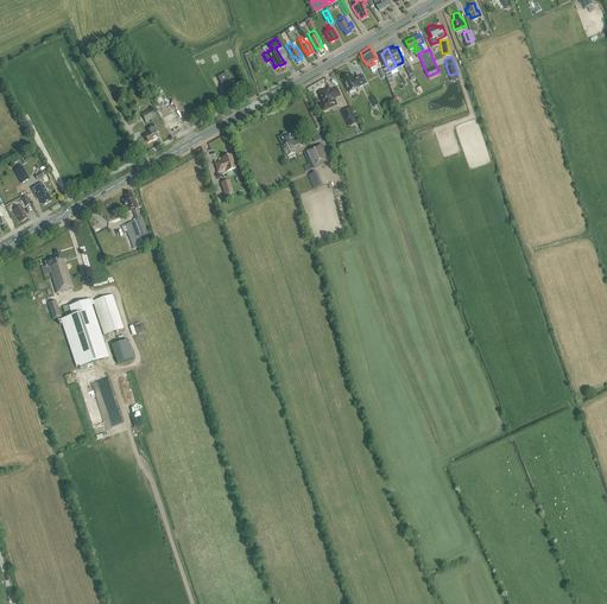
[(216,75),(221,84),(231,78),(226,69),(216,75)]
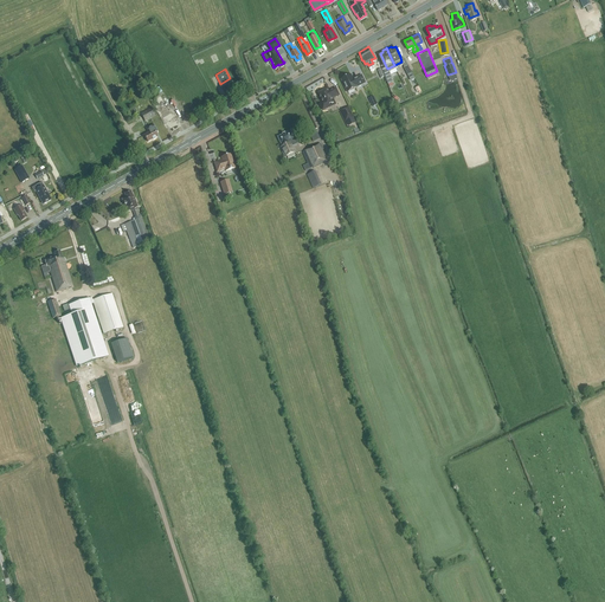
[(340,77),(343,82),(343,83),(345,85),(347,89),(356,84),(365,81),(361,72),(354,76),(352,75),(351,72),(340,77)]
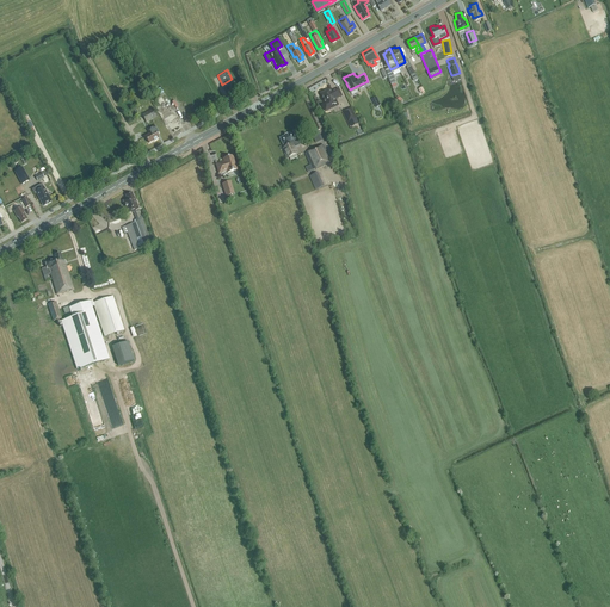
[(327,106),(337,103),(337,101),(334,95),(340,93),(337,86),(331,90),(330,86),(320,91),(325,100),(324,101),(324,103),(322,103),(322,104),(324,105),(324,106),(325,106),(326,106),(327,106)]
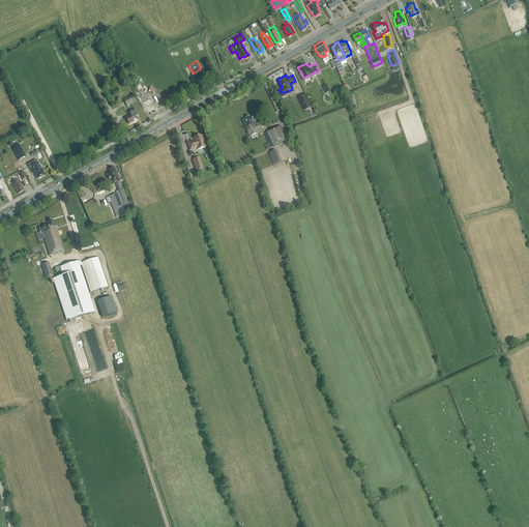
[(126,104),(136,98),(131,91),(122,97),(126,104)]
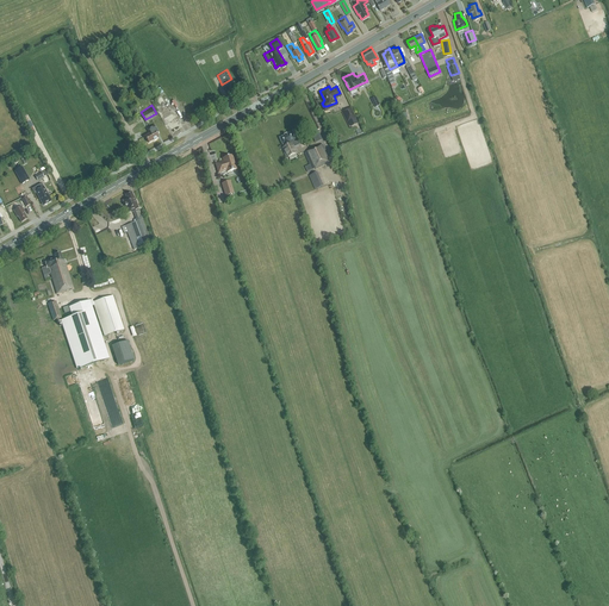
[(347,118),(354,114),(349,105),(343,108),(347,118)]
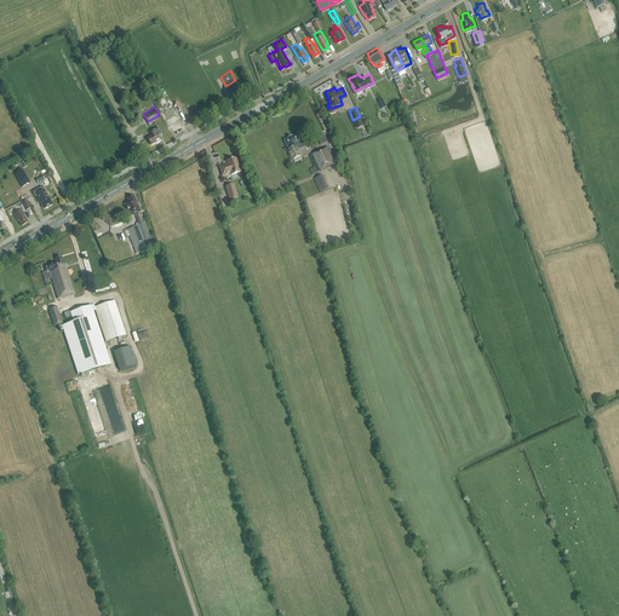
[(176,131),(182,127),(173,113),(172,114),(170,110),(162,114),(166,119),(166,117),(168,121),(172,127),(173,127),(176,131)]
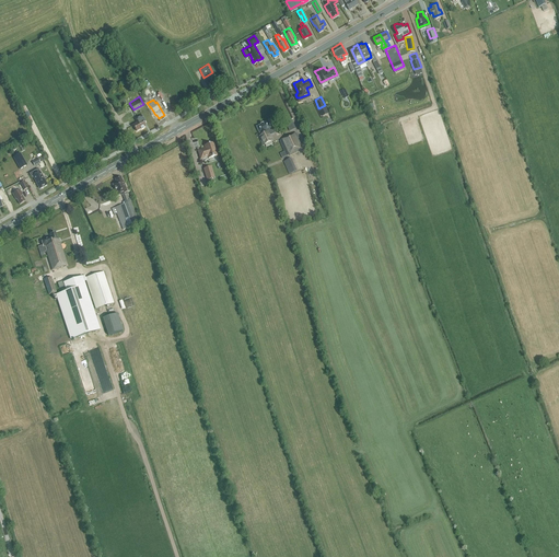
[(137,120),(132,123),(136,128),(140,126),(142,125),(144,124),(142,120),(144,119),(141,113),(135,116),(137,120)]
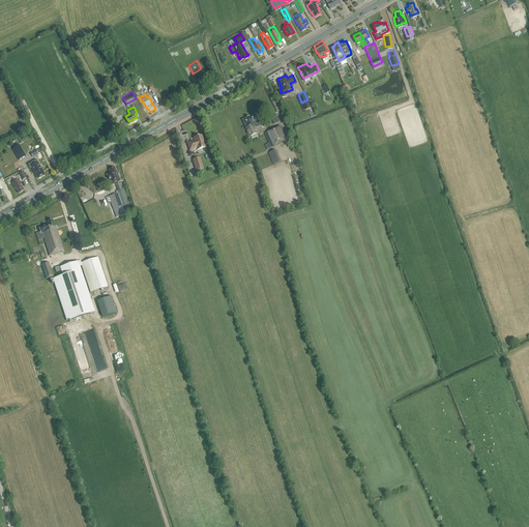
[(276,110),(270,112),(274,121),(280,119),(276,110)]
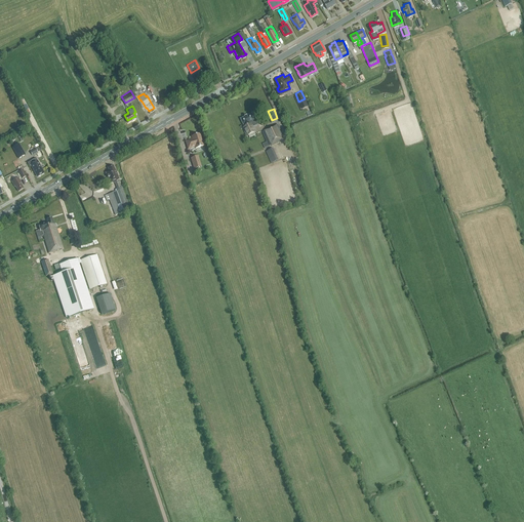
[(246,124),(242,125),(246,133),(254,129),(251,123),(256,121),(254,117),(253,117),(250,112),(240,117),(243,122),(245,121),(246,124)]
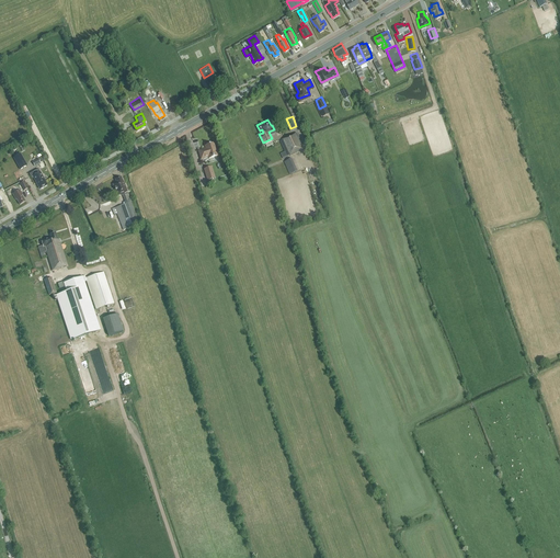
[(288,152),(298,149),(297,148),(301,146),(295,131),(282,136),(288,152)]
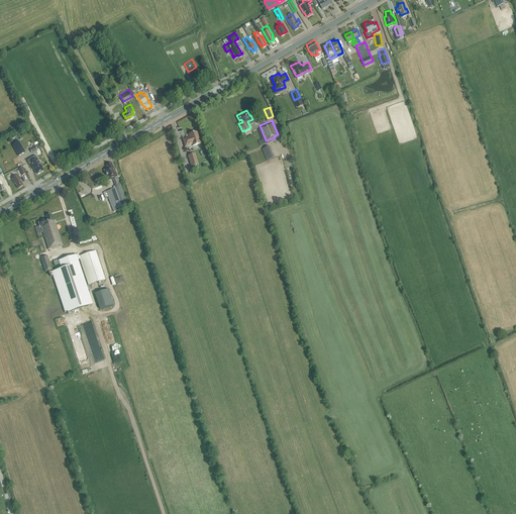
[(196,129),(188,132),(189,134),(182,136),(185,144),(191,141),(192,143),(199,141),(196,129)]
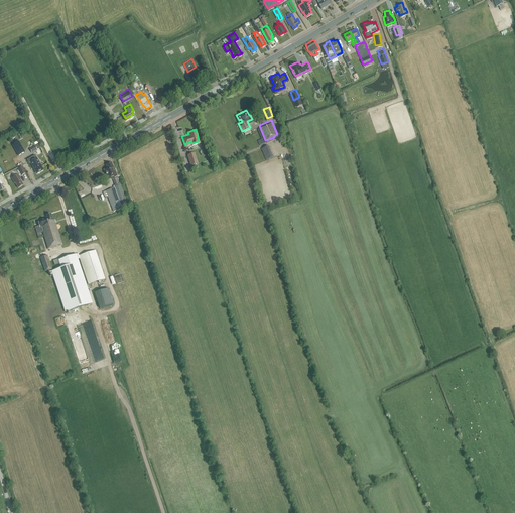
[(24,150),(18,139),(11,142),(17,153),(24,150)]
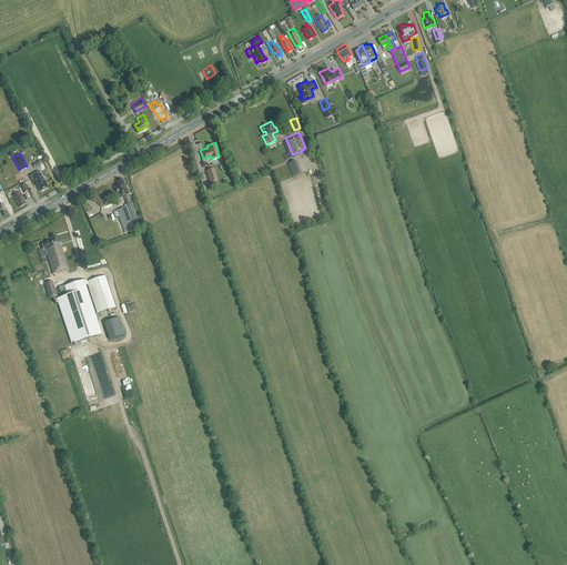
[(209,180),(216,178),(213,167),(205,169),(209,180)]
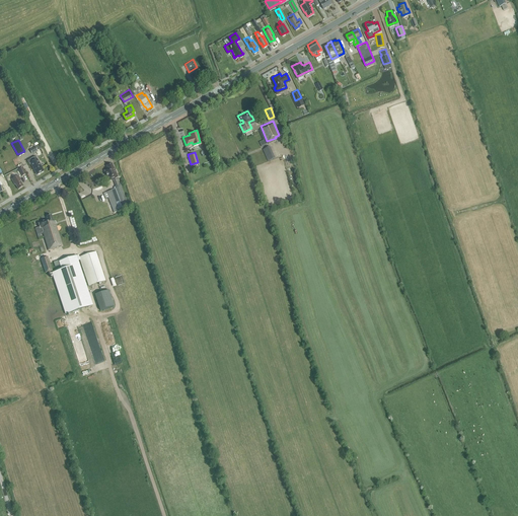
[(39,170),(43,168),(34,153),(26,158),(28,161),(29,161),(35,172),(37,171),(38,172),(39,171),(39,170)]
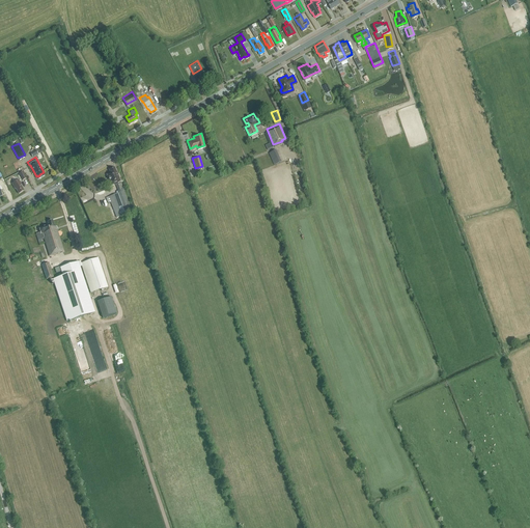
[(108,167),(110,171),(106,172),(110,183),(119,179),(115,168),(114,165),(108,167)]
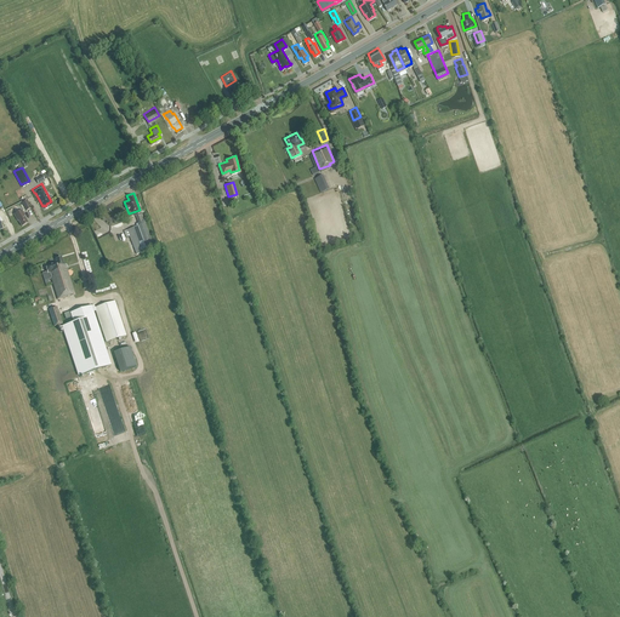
[(21,207),(13,211),(17,217),(21,223),(27,220),(23,212),(21,207)]
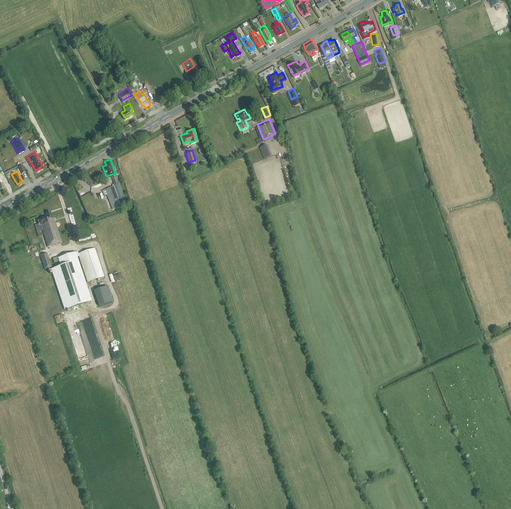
[(104,187),(112,207),(126,202),(119,182),(104,187)]
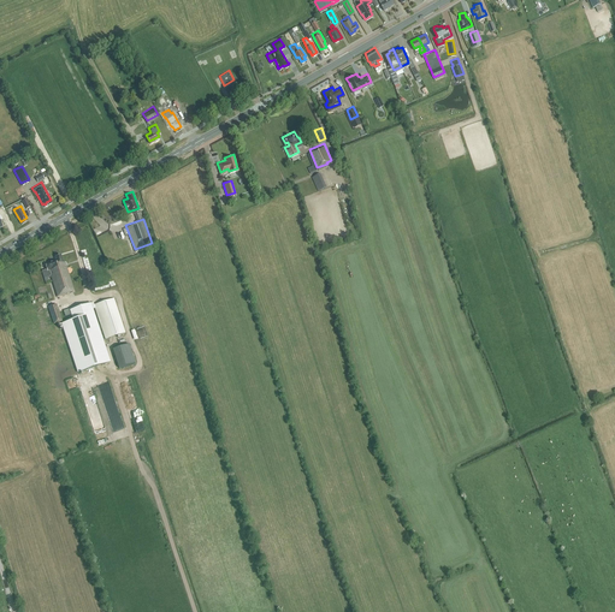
[(49,273),(55,293),(74,289),(64,259),(63,260),(60,251),(54,254),(55,257),(45,261),(46,266),(41,268),(43,274),(49,273)]
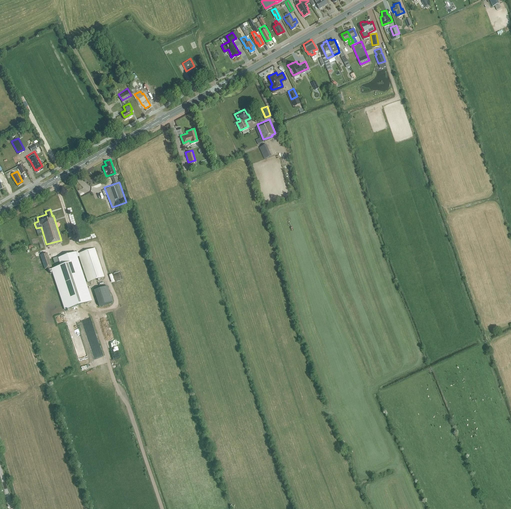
[(76,249),(58,255),(60,263),(51,266),(64,308),(90,299),(75,254),(78,253),(87,280),(103,274),(93,246),(74,252),(74,250),(77,249),(76,249)]
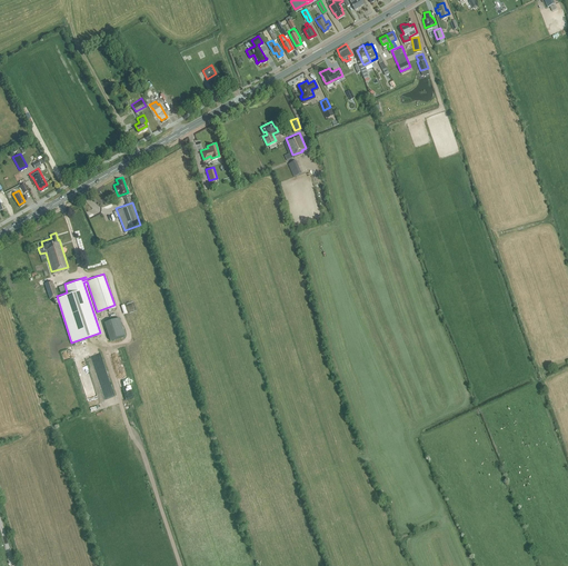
[(43,281),(49,297),(56,295),(51,279),(43,281)]
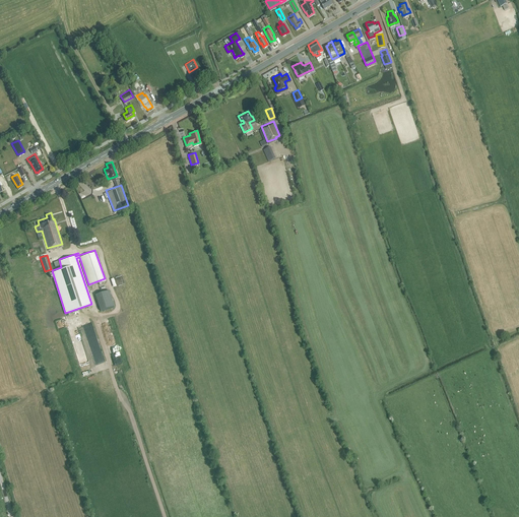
[(100,308),(114,305),(110,287),(95,292),(100,308)]
